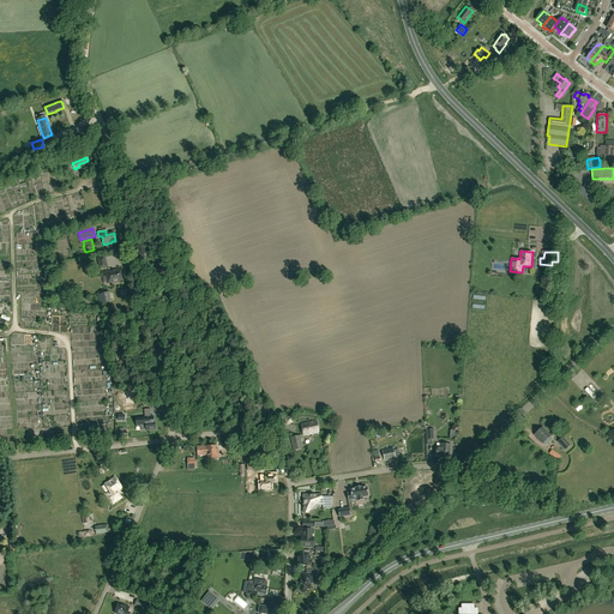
[(100,270),(108,268),(106,256),(97,258),(100,270)]
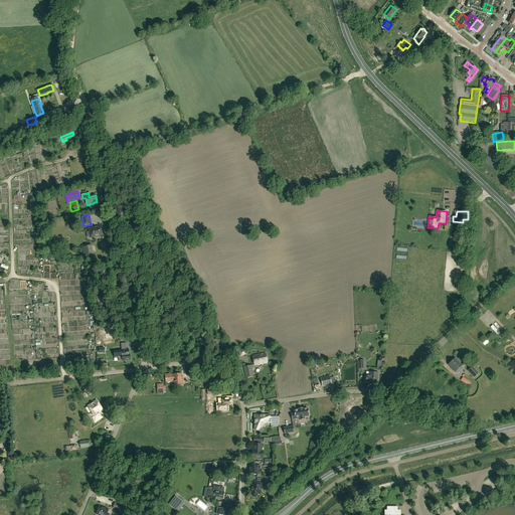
[(91,237),(104,235),(102,226),(89,229),(91,237)]
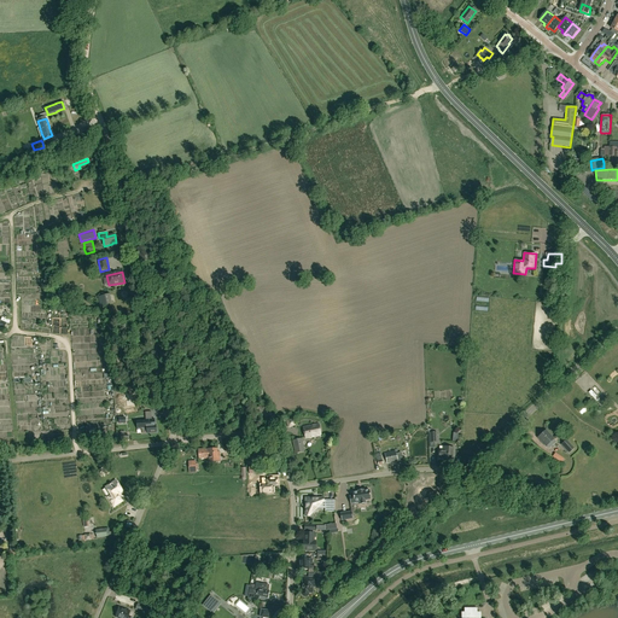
[(100,305),(111,303),(110,295),(98,297),(100,305)]
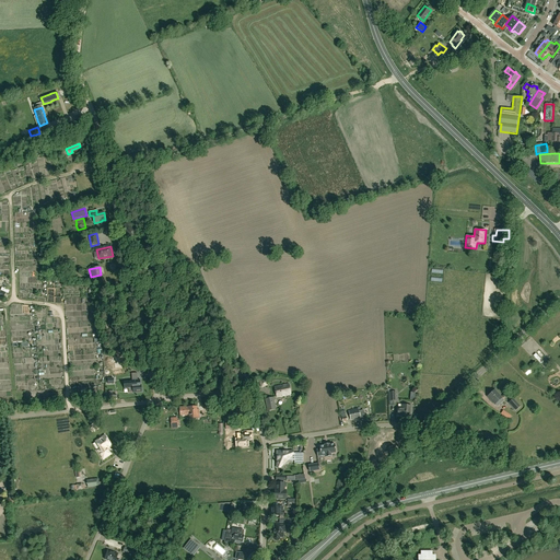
[(114,364),(114,372),(125,371),(124,363),(123,363),(123,359),(115,360),(116,363),(114,364)]
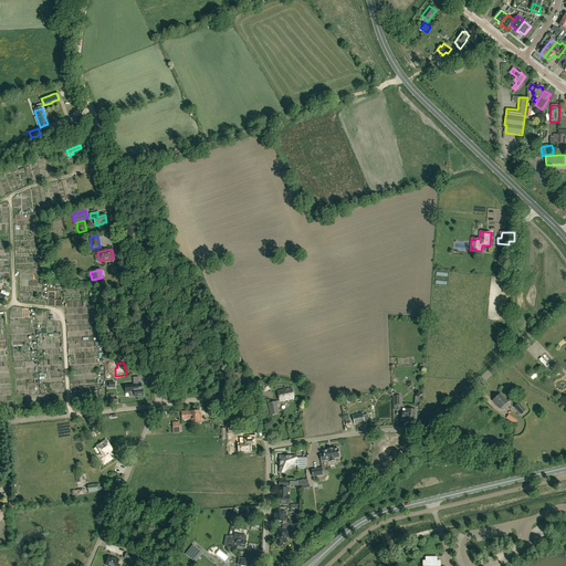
[(533,380),(543,371),(538,366),(528,376),(533,380)]
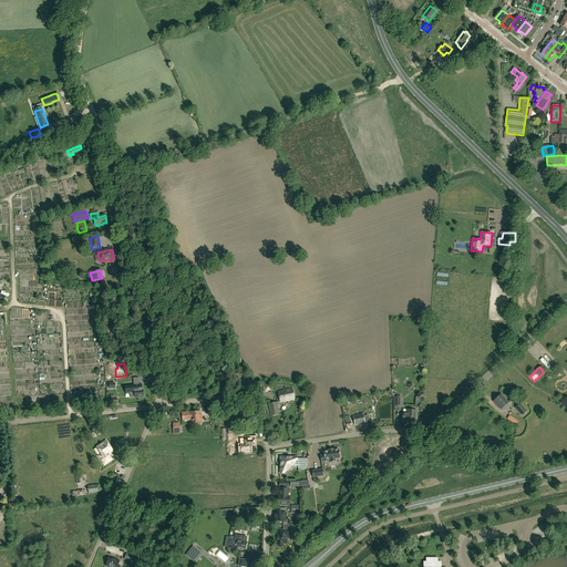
[(240,385),(245,382),(237,373),(233,377),(240,385)]
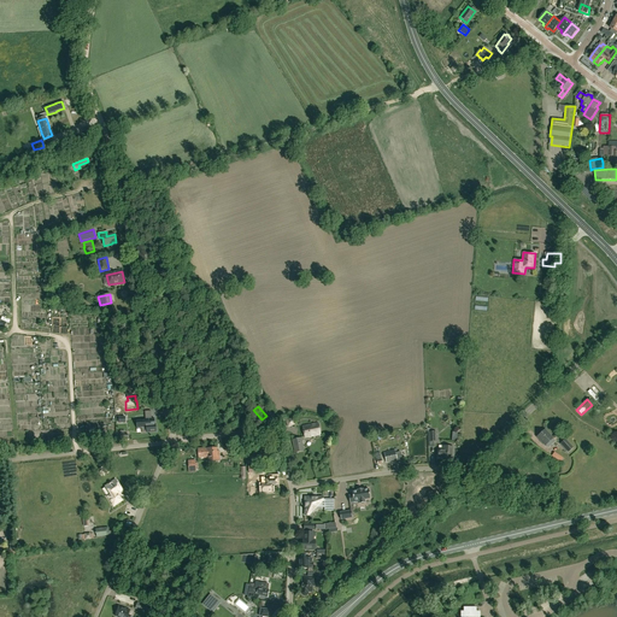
[(305,438),(321,435),(318,423),(303,427),(305,438)]
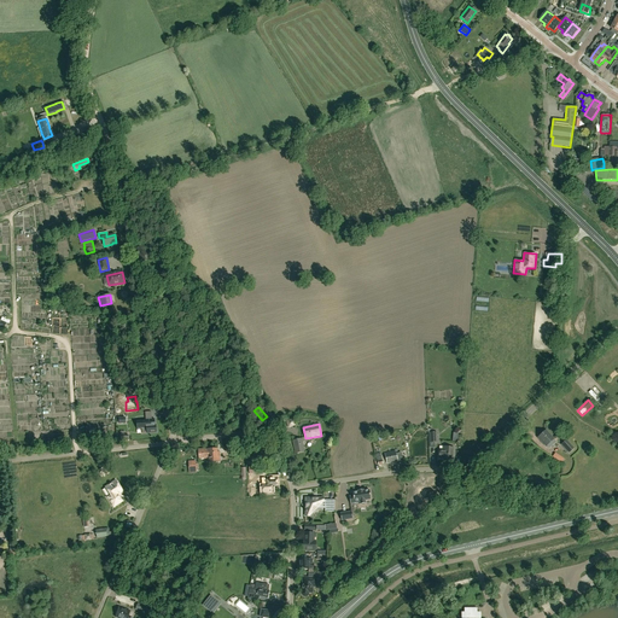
[(430,432),(430,429),(427,429),(429,443),(438,442),(437,432),(430,432)]
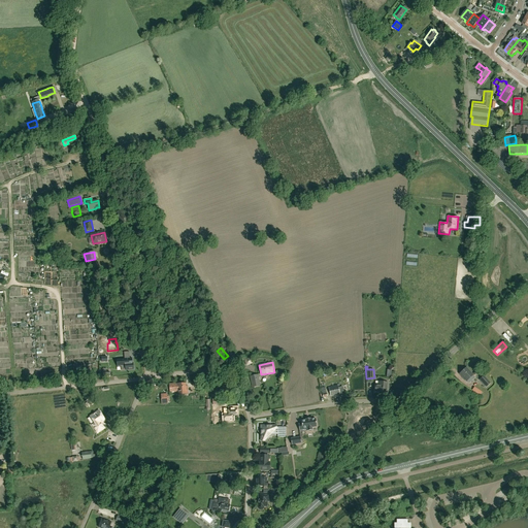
[(466,382),(472,375),(466,367),(459,373),(466,382)]
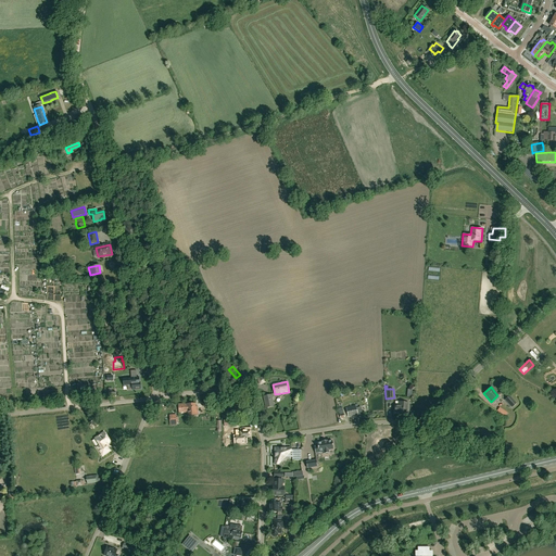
[(266,408),(274,406),(272,394),(263,396),(266,408)]
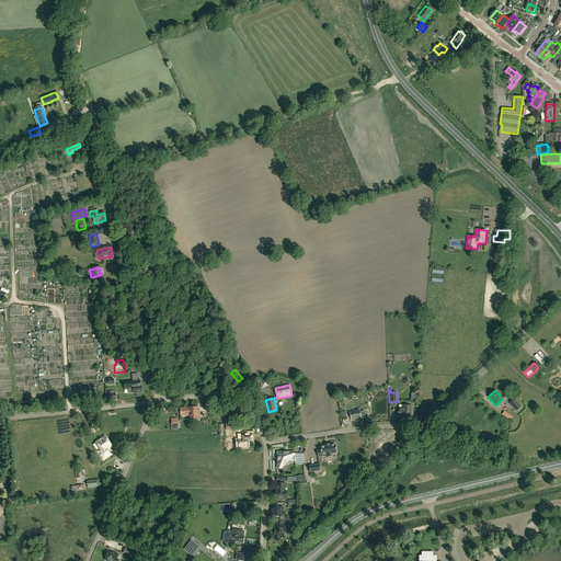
[(516,411),(522,407),(514,399),(508,403),(516,411)]
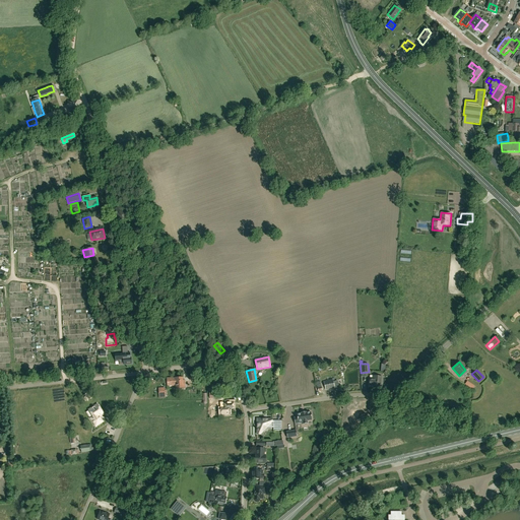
[(381,387),(382,377),(373,376),(373,379),(370,379),(369,385),(372,386),(381,387)]
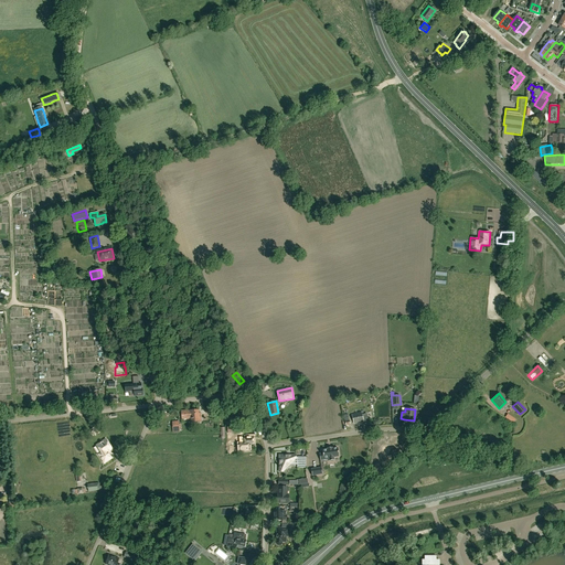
[(190,411),(190,419),(191,419),(191,423),(200,422),(200,418),(199,418),(199,411),(190,411)]
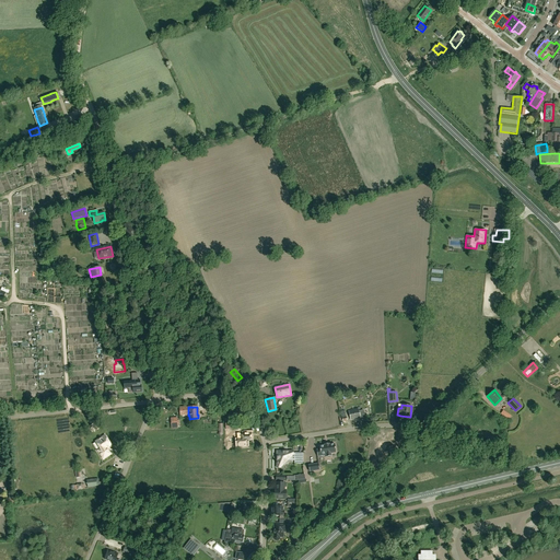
[(351,420),(360,418),(359,409),(349,411),(351,420)]
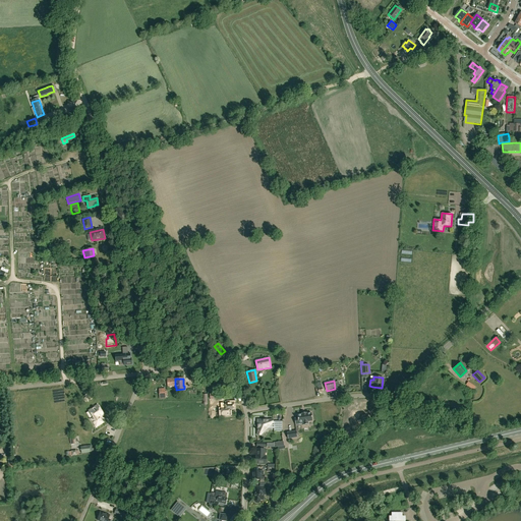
[(98,406),(98,405),(97,406),(96,406),(94,407),(94,408),(89,411),(94,418),(91,419),(96,426),(103,422),(99,417),(103,414),(100,409),(100,408),(99,406),(98,406)]
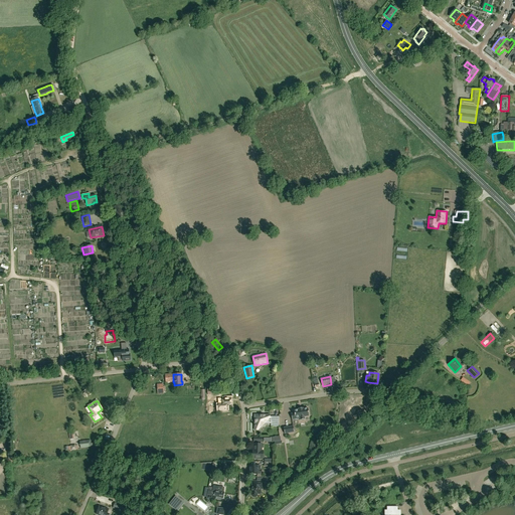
[(294,413),(291,414),(292,419),(300,418),(300,420),(301,420),(303,420),(304,420),(304,419),(305,419),(304,417),(309,416),(308,408),(303,409),(303,408),(298,409),(298,410),(294,410),(294,413)]
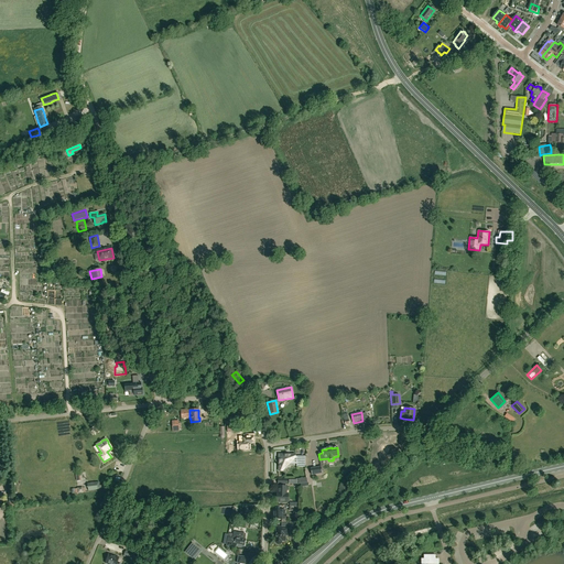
[(279,455),(279,472),(282,472),(283,470),(286,468),(285,467),(295,458),(295,455),(279,455)]
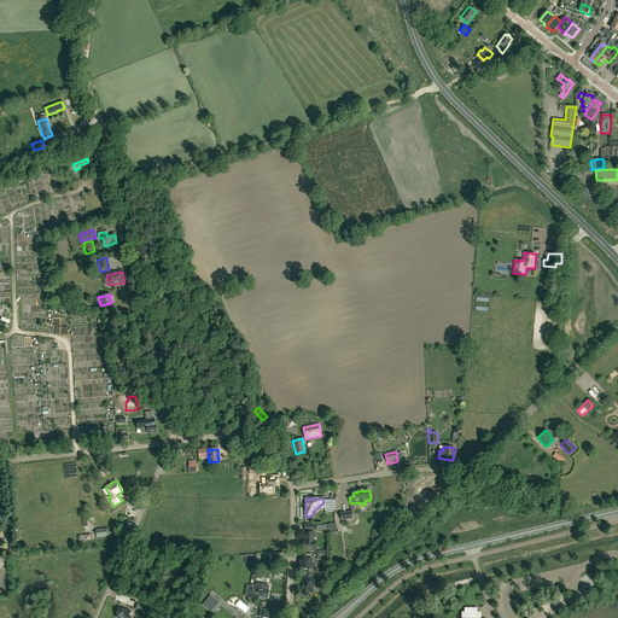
[(97,537),(110,536),(109,528),(95,530),(97,537)]
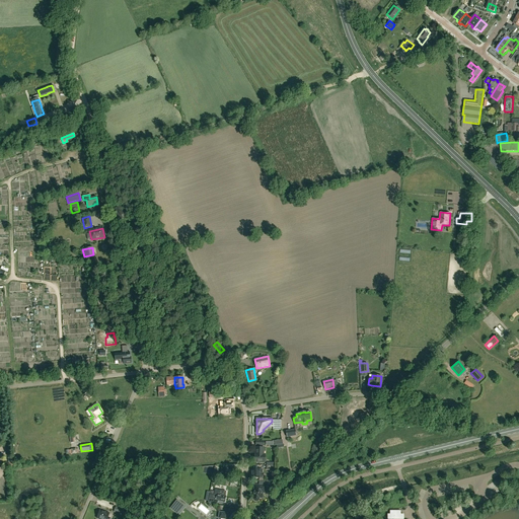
[(264,454),(265,448),(255,447),(255,454),(254,454),(254,462),(265,462),(265,454),(264,454)]
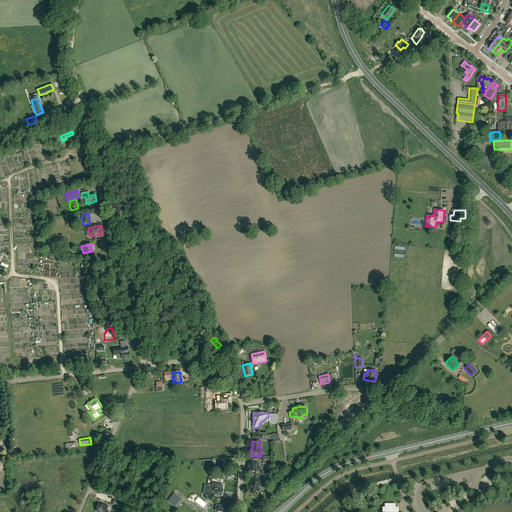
[(256,463),(246,463),(246,472),(250,472),(250,473),(252,473),(252,472),(256,472),(256,471),(259,471),(259,470),(260,470),(260,467),(259,467),(259,463),(256,463)]
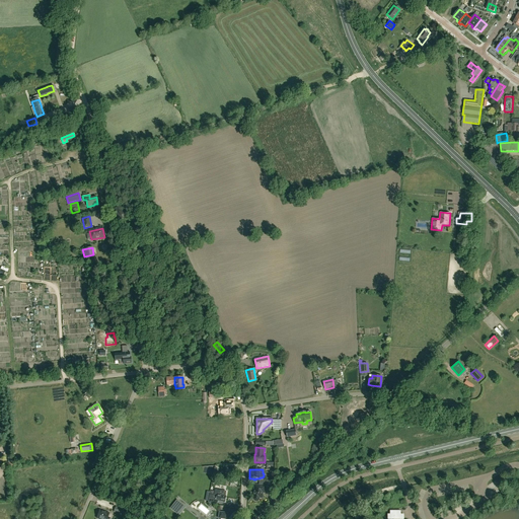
[(265,486),(265,482),(260,482),(260,486),(254,486),(253,499),(253,500),(254,500),(254,501),(255,501),(256,502),(257,502),(257,501),(258,501),(258,500),(260,499),(260,498),(263,498),(263,493),(266,493),(266,486),(265,486)]
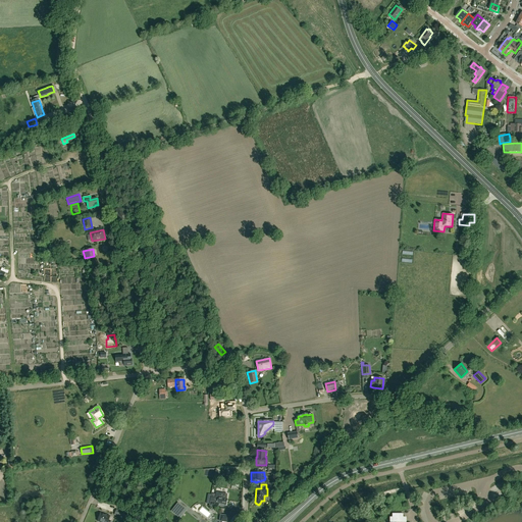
[(215,500),(210,499),(209,506),(211,507),(218,508),(218,504),(226,505),(227,499),(219,498),(220,492),(216,492),(215,500)]
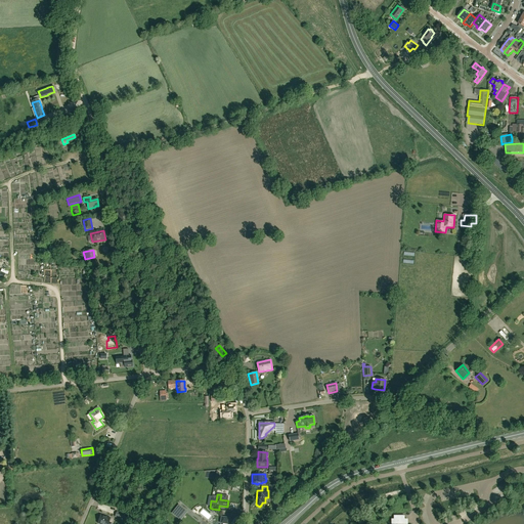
[(179,507),(179,508),(177,506),(175,510),(176,511),(174,514),(177,516),(182,510),(179,507)]
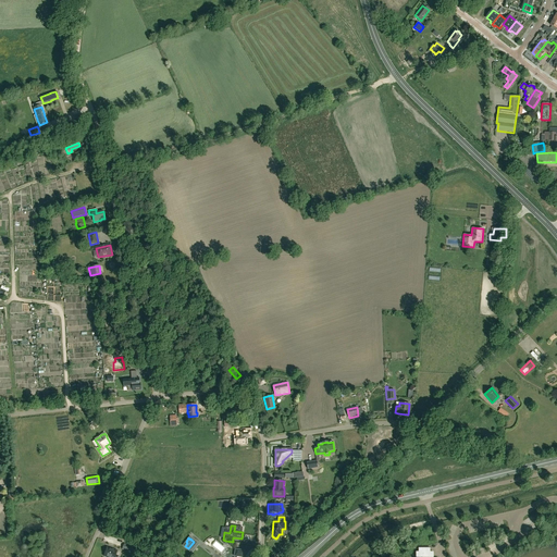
[(217,542),(214,547),(224,553),(226,548),(217,542)]
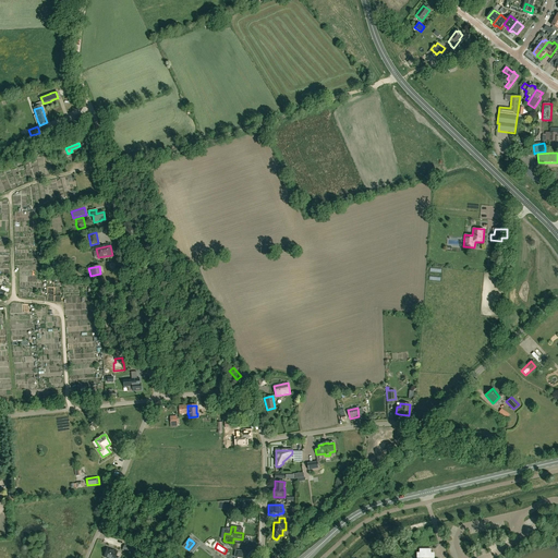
[(135,554),(136,548),(124,545),(122,550),(135,554)]
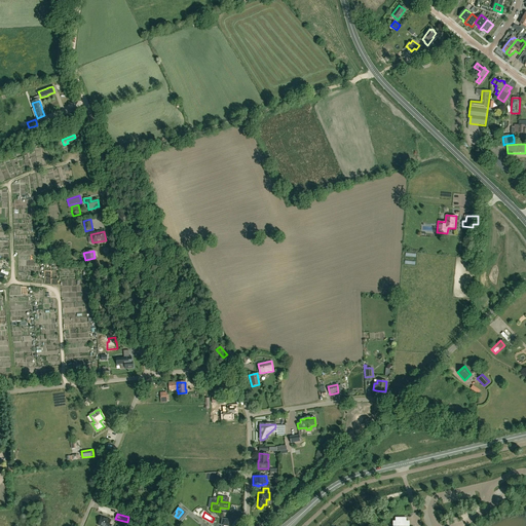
[(112,525),(109,525),(111,520),(101,517),(98,525),(100,525),(112,525)]
